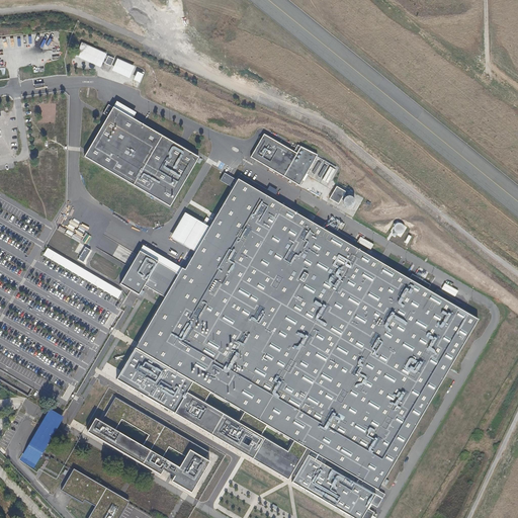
[(82,42),(76,57),(101,67),(107,54),(82,42)]
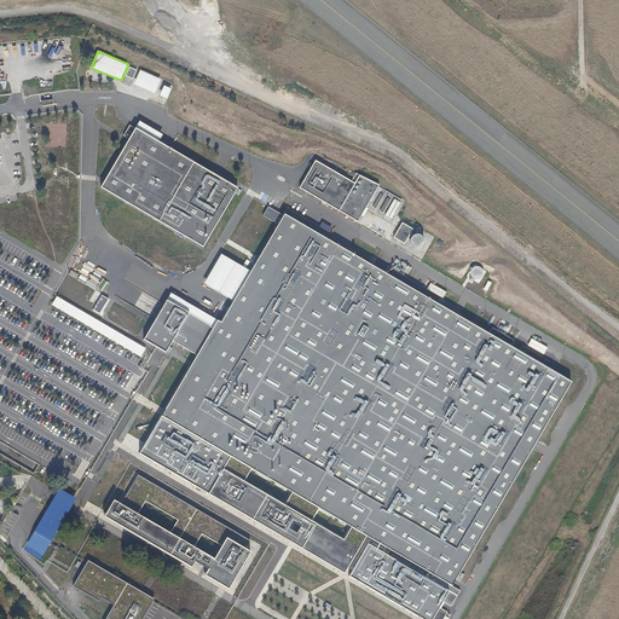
[(161,79),(140,70),(134,85),(155,93),(161,79)]
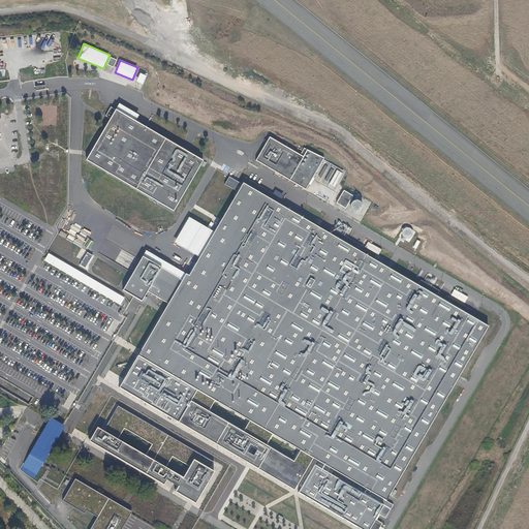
[(149,197),(174,212),(201,166),(204,161),(116,110),(109,122),(90,154),(86,160),(149,197)]
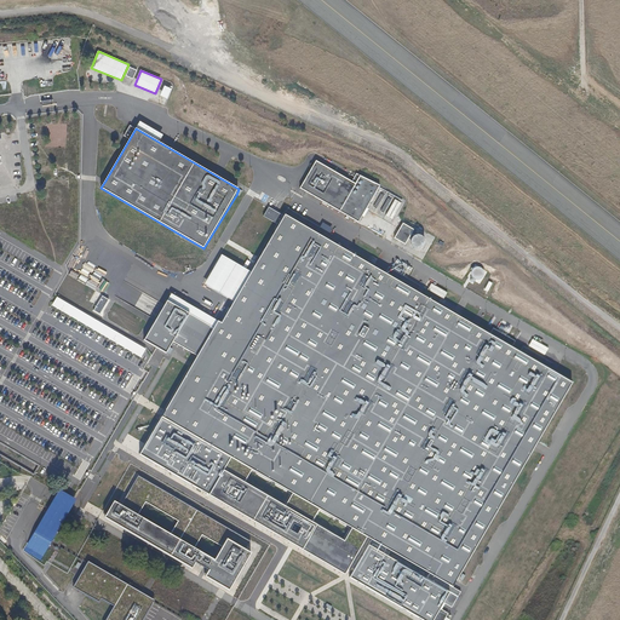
[(315,161),(299,189),(359,223),(379,187),(361,176),(356,184),(315,161)]
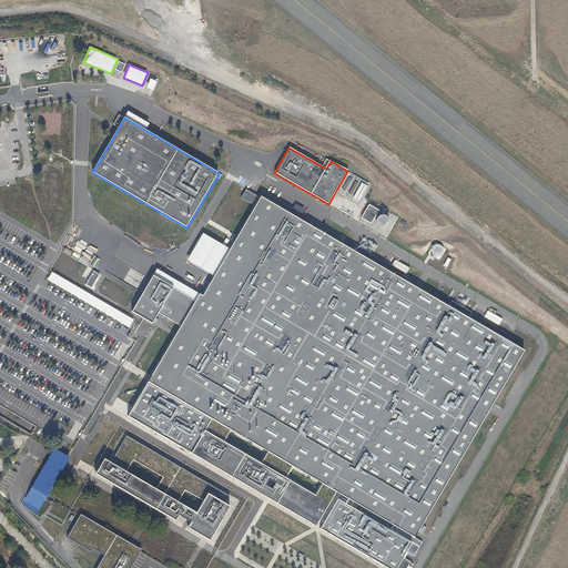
[(368,186),(362,183),(354,198),(359,201),(368,186)]
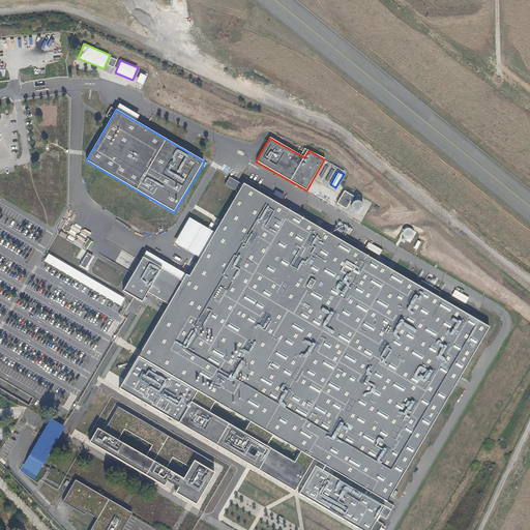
[(490,328),(242,184),(189,276),(186,274),(183,280),(170,304),(166,313),(140,353),(139,356),(197,390),(215,401),(251,421),(273,435),(301,451),(315,459),(317,460),(319,462),(387,502),(490,328)]
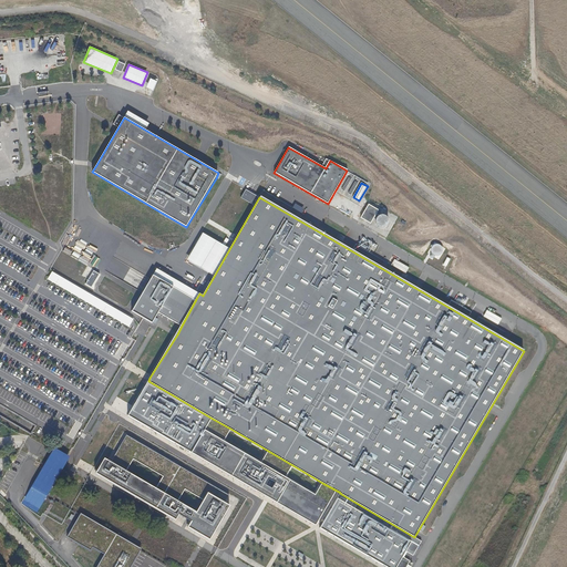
[(182,326),(196,299),(153,275),(132,311),(152,322),(158,312),(182,326)]
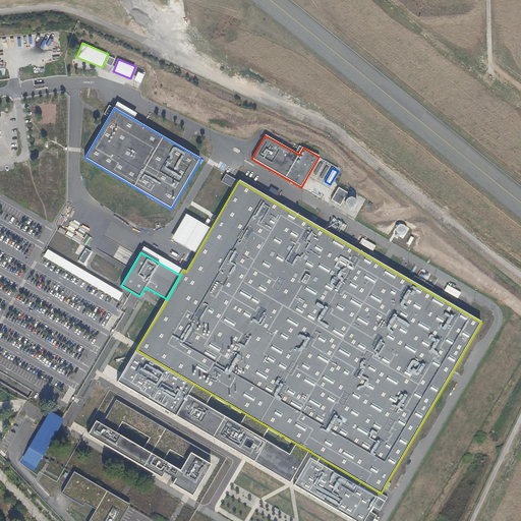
[(193,384),(136,350),(118,381),(291,482),(309,451),(296,444),(290,455),(263,439),(269,427),(246,414),(240,424),(207,405),(212,394),(193,384)]
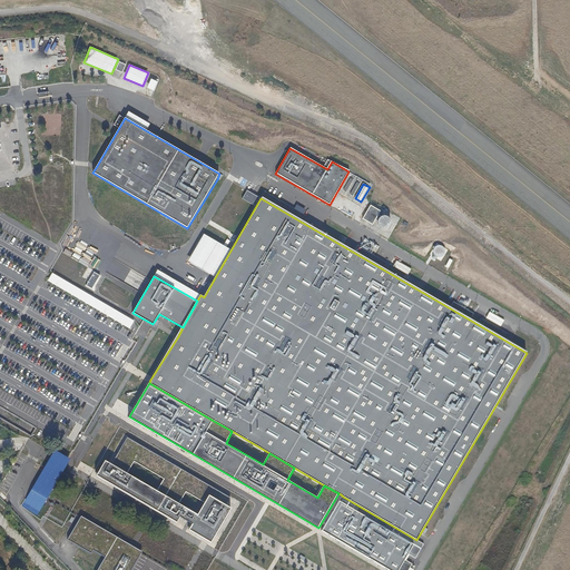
[(226,505),(231,498),(127,438),(112,464),(110,462),(108,461),(105,460),(99,472),(97,475),(176,522),(180,517),(193,523),(189,530),(210,542),(231,509),(226,505)]
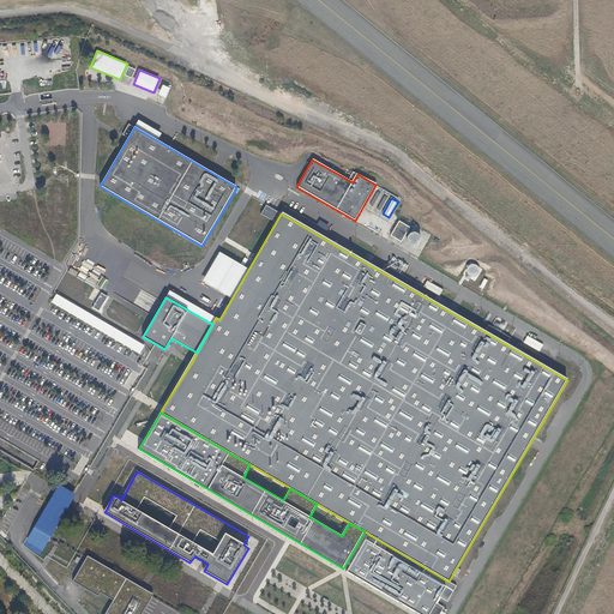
[(76,494),(59,485),(23,545),(41,555),(52,535),(76,494)]
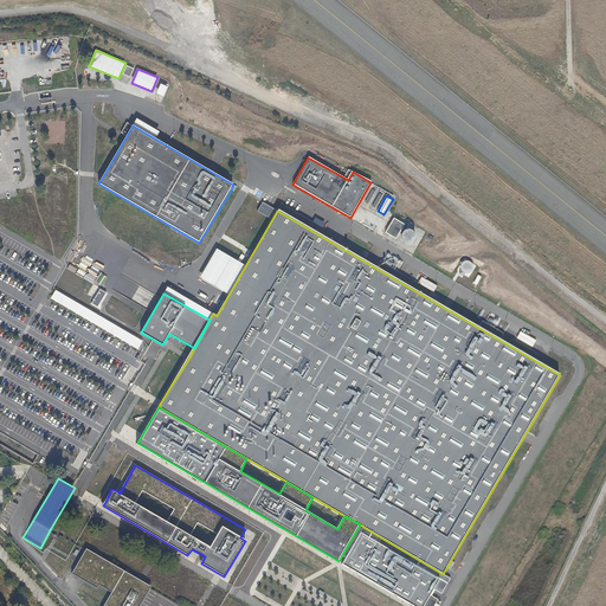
[(443,574),(365,528),(342,563),(414,605),(434,605),(451,579),(443,574)]
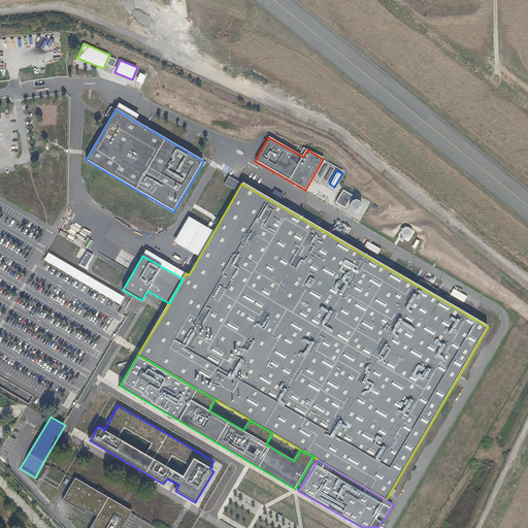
[(123,506),(75,479),(63,500),(85,513),(87,509),(98,516),(90,527),(121,527),(131,512),(123,506)]
